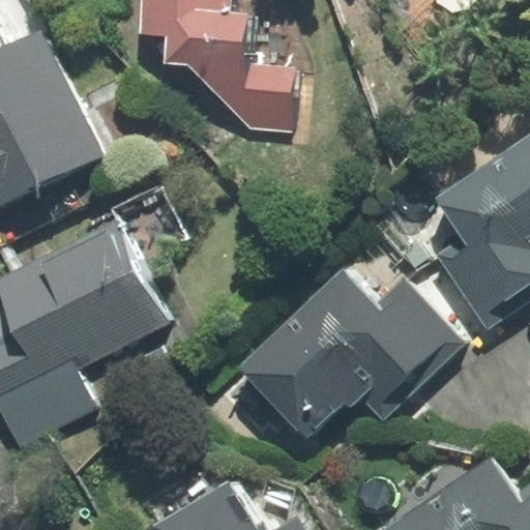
[(36,0),(0,0),(0,213),(114,157),(36,0)]
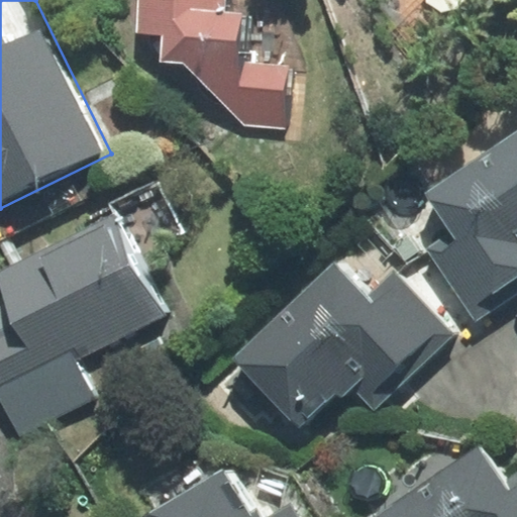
[(138,0),(136,33),(163,35),(161,62),(183,63),(244,125),(285,128),(289,67),(238,64),(242,13),(224,12),(224,0),(138,0)]
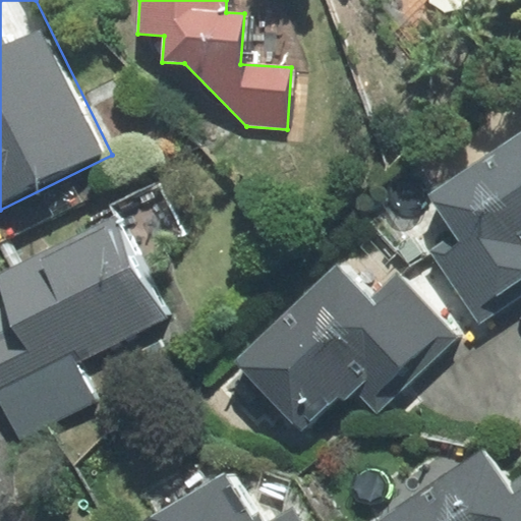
[(520,132),(430,194),(458,234),(432,250),(481,322),(520,295),(520,132)]
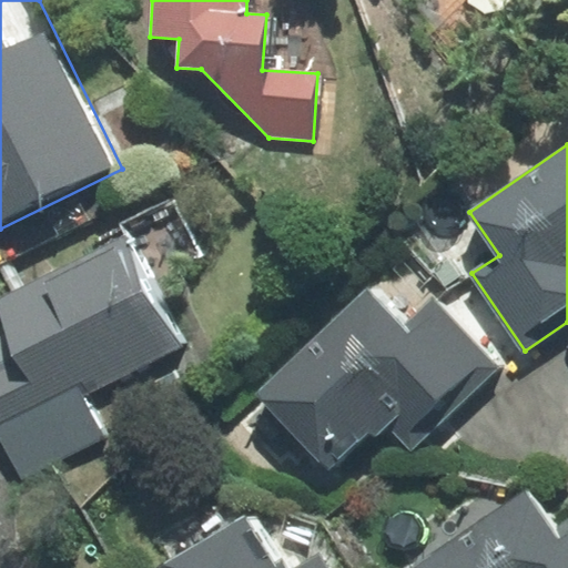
[(29,350),(0,364),(0,417),(8,434),(188,345),(135,241),(7,305),(29,350)]
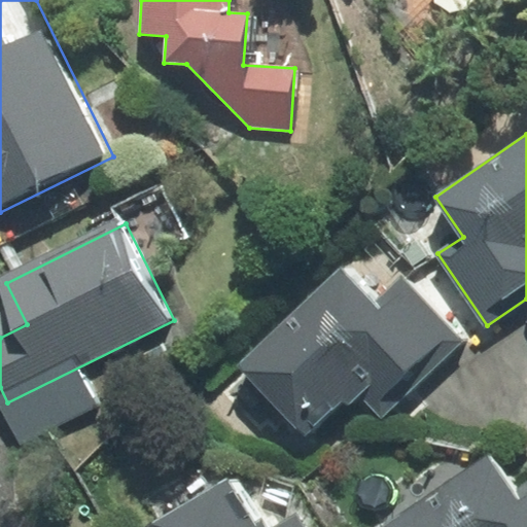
[(238,365),(306,437),(342,402),(346,407),(358,395),(382,420),(465,341),(402,275),(373,303),(341,269),(238,365)]
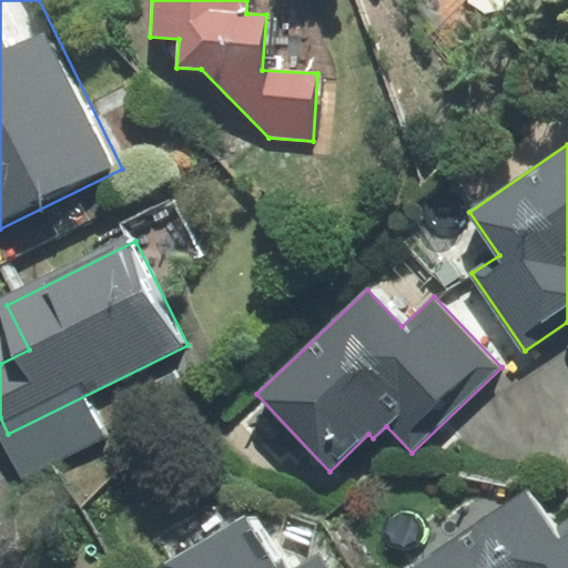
[(527,494),(421,567),(567,567),(567,519),(554,530),(527,494)]
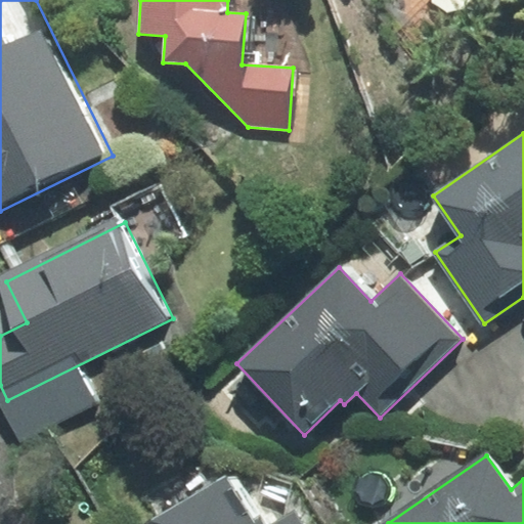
[(254,520),(226,475),(146,523),(303,523),(295,511),(273,523),(264,523),(260,516),(254,520)]
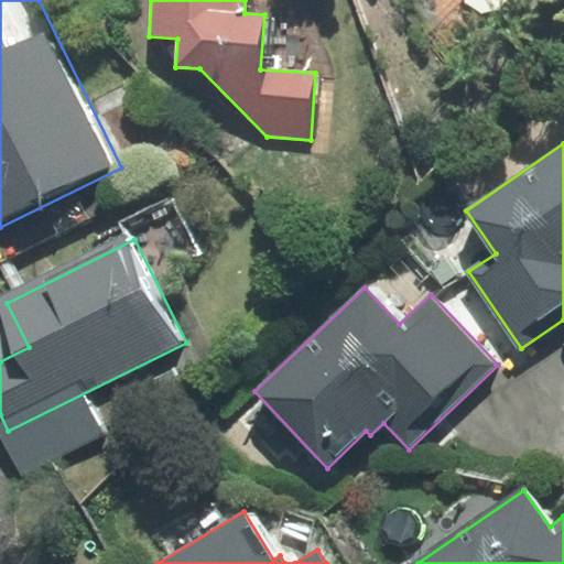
All buildings are outlined.
